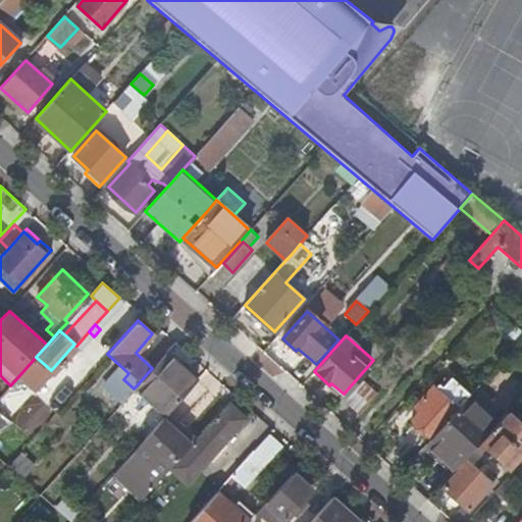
[(136,386),(166,415),(196,381),(165,354),(152,368),(136,386)]
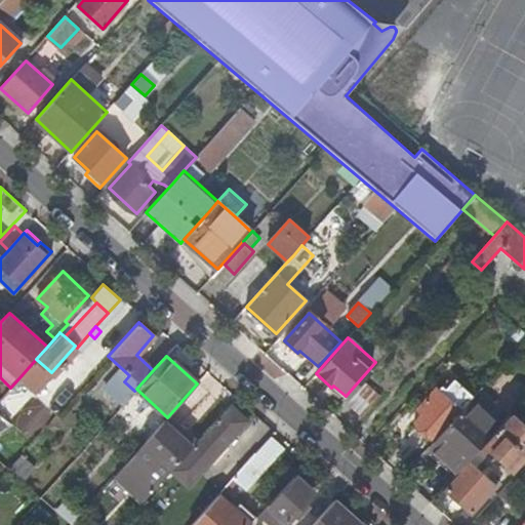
[(36,391),(51,372),(36,359),(21,376),(36,391)]
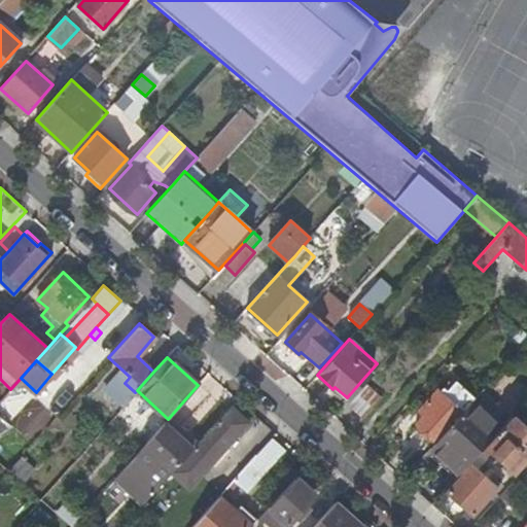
[(415,423),(435,442),(476,397),(452,377),(440,391),(437,389),(422,407),(426,412),(415,423)]
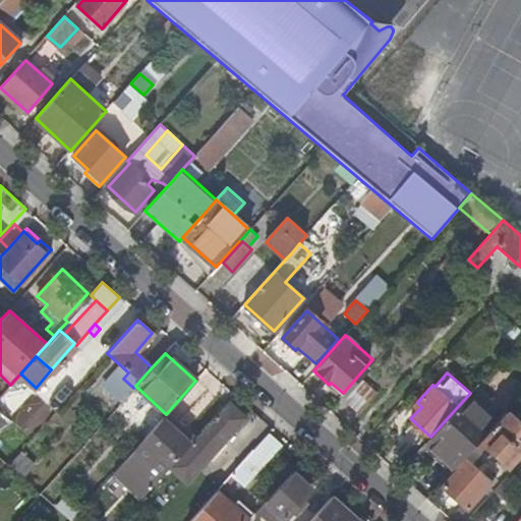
[(378,391),(362,377),(342,399),(358,413),(378,391)]
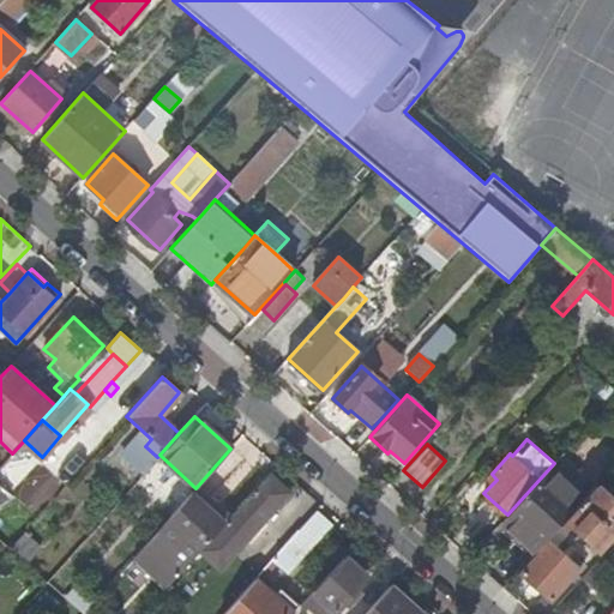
[(131,462),(143,473),(157,457),(145,446),(131,462)]
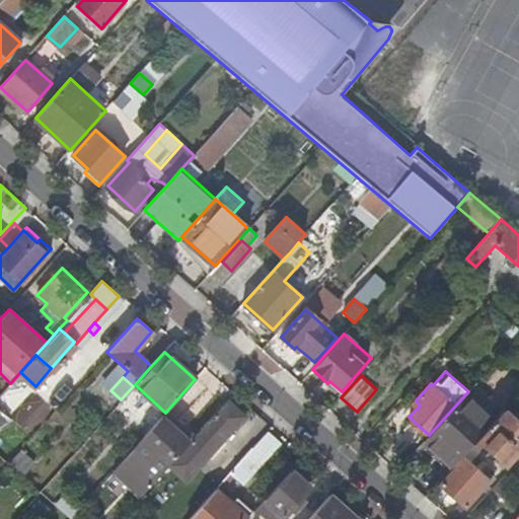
[(424,441),(452,466),(462,456),(472,444),(477,439),(497,418),(468,391),(429,435),(424,441)]
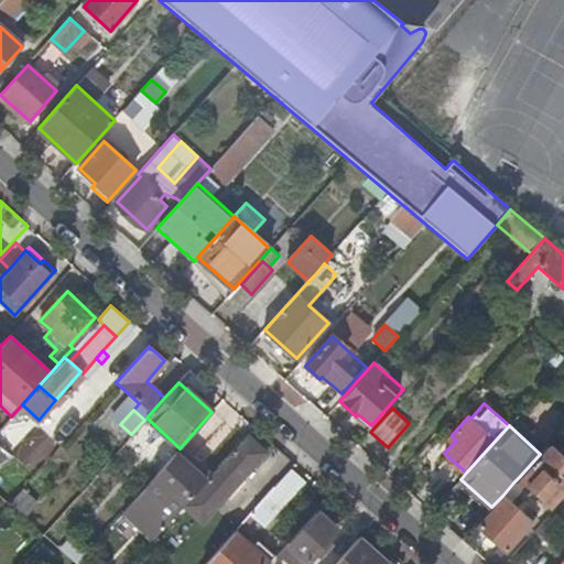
[(266,453),(247,436),(185,506),(203,522),(266,453)]
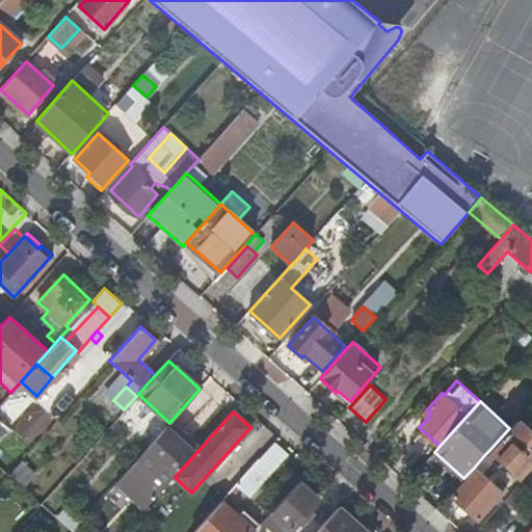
[(0,415),(0,440),(12,427),(0,415)]
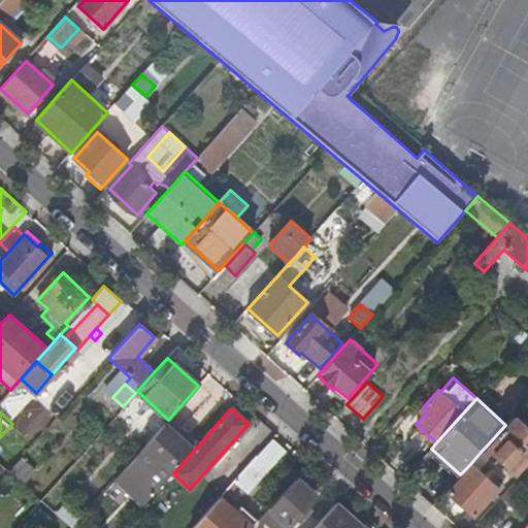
[(527,457),(527,430),(513,417),(505,425),(486,447),(481,452),(470,464),(472,465),(448,492),(473,516),(498,489),(502,484),(492,474),(488,480),(477,470),(488,459),(485,456),(490,451),(515,473),(527,457)]
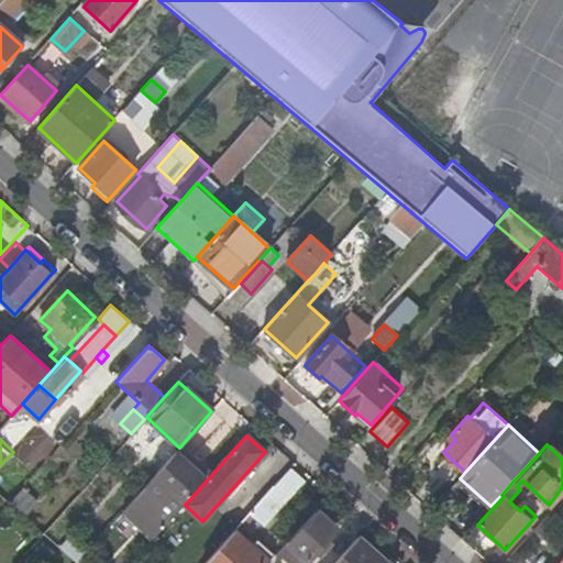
[(121,512),(152,540),(175,515),(174,514),(206,478),(192,467),(196,464),(179,448),(121,512)]
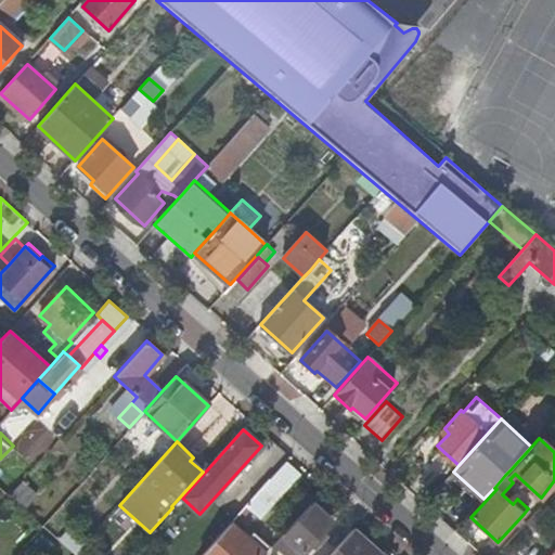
[(206,468),(193,457),(190,461),(203,472),(206,468)]
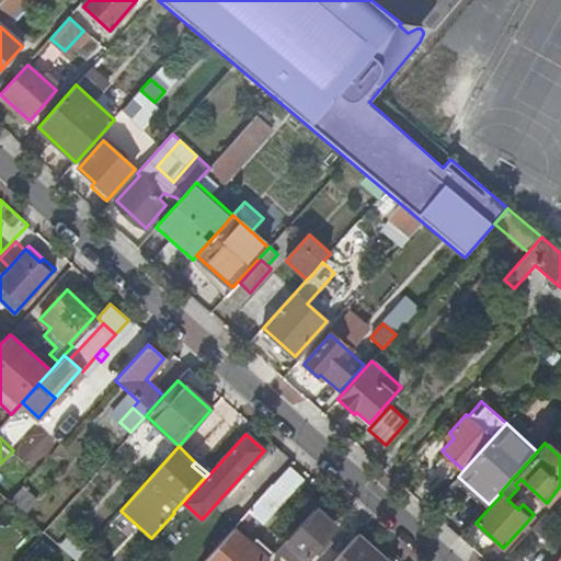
[(300,479),(287,467),(272,484),(242,517),(249,523),(254,516),(262,523),(300,479)]
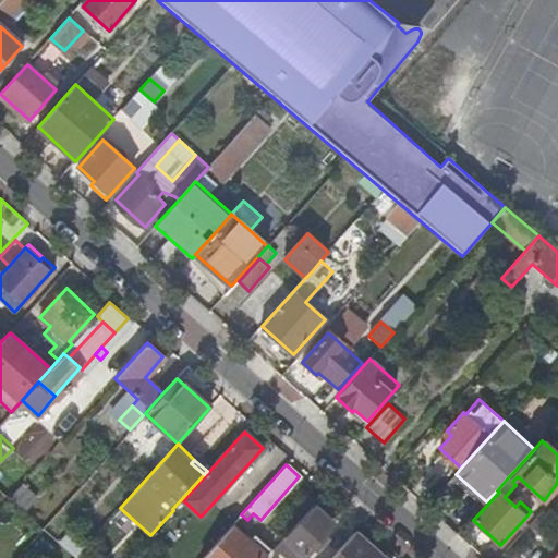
[(34,496),(20,484),(8,497),(22,509),(34,496)]
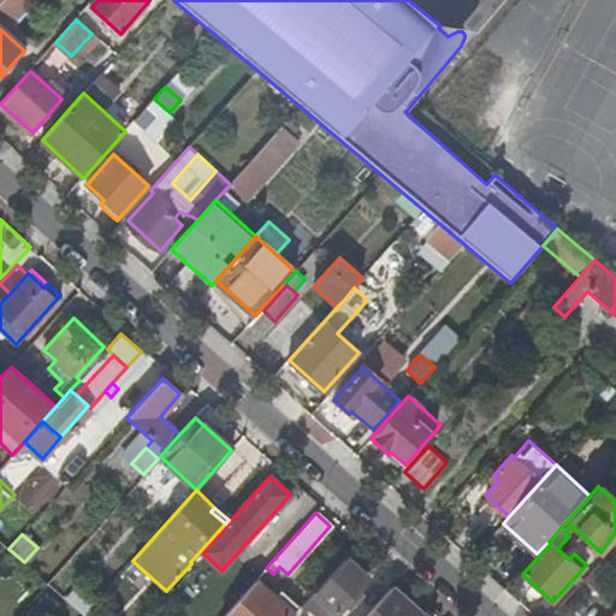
[(366,579),(343,558),(304,600),(321,615),(332,615),(345,602),(350,606),(359,597),(354,592),(366,579)]
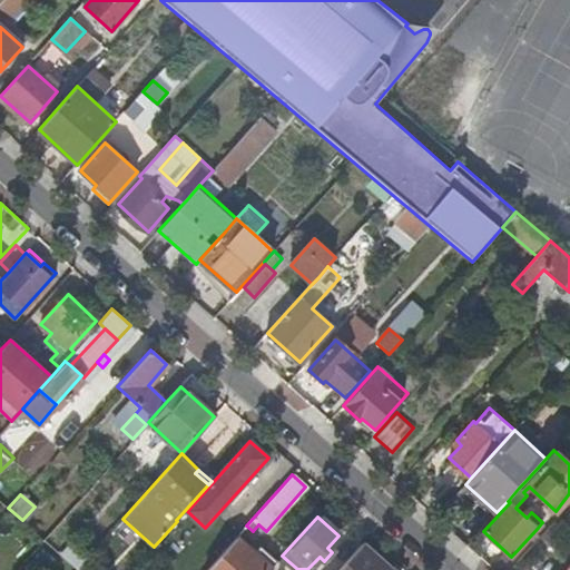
[(206,569),(269,569),(277,561),(259,546),(253,553),(235,538),(206,569)]
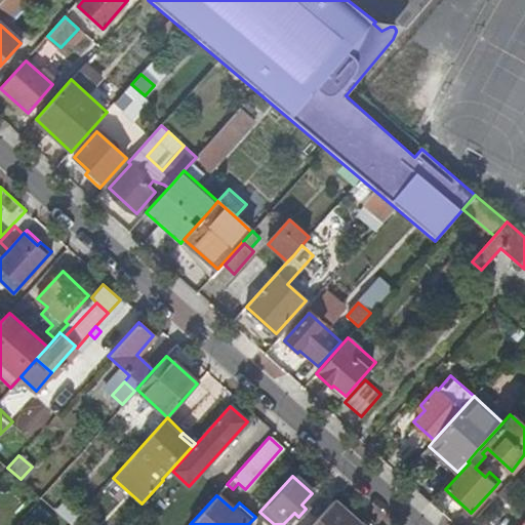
[(74,523),(85,509),(69,496),(57,511),(74,523)]
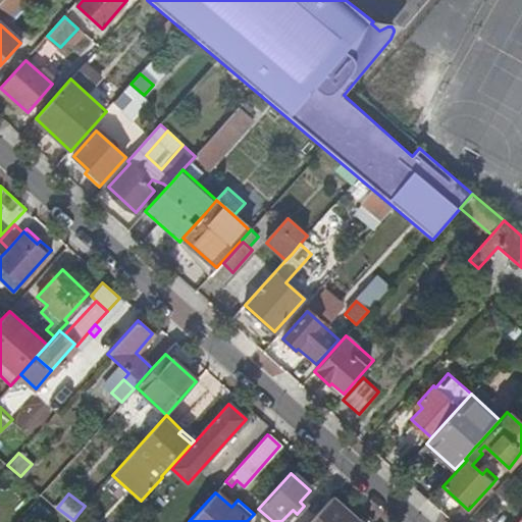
[(362,521),(331,494),(306,521),(362,521)]
